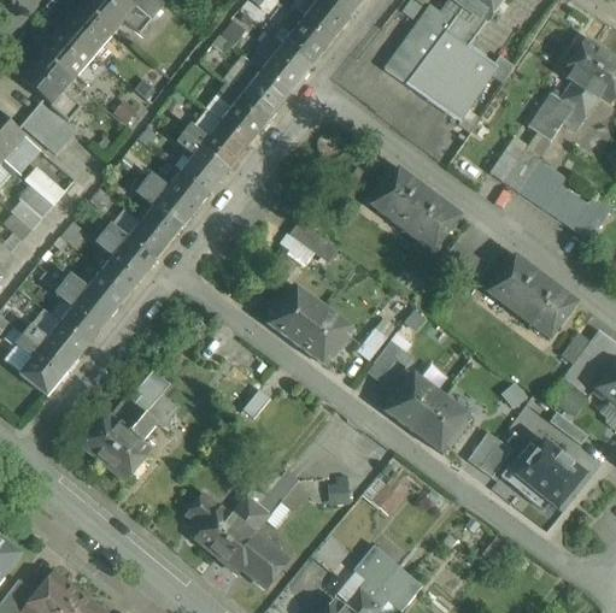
[(86,0),(82,5),(113,31),(123,19),(134,6),(127,0),(86,0)]
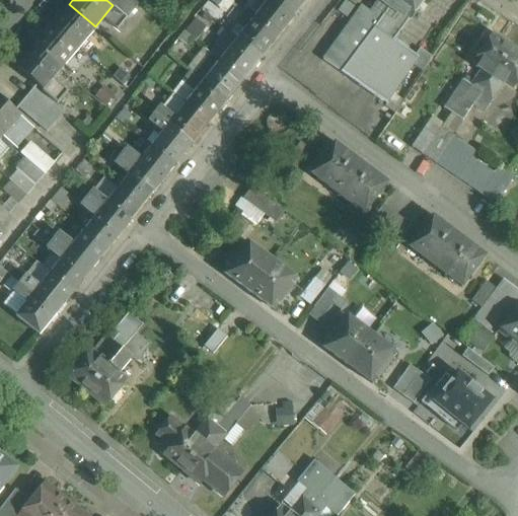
[(138,2),(135,0),(106,0),(113,5),(103,16),(117,27),(138,2)]
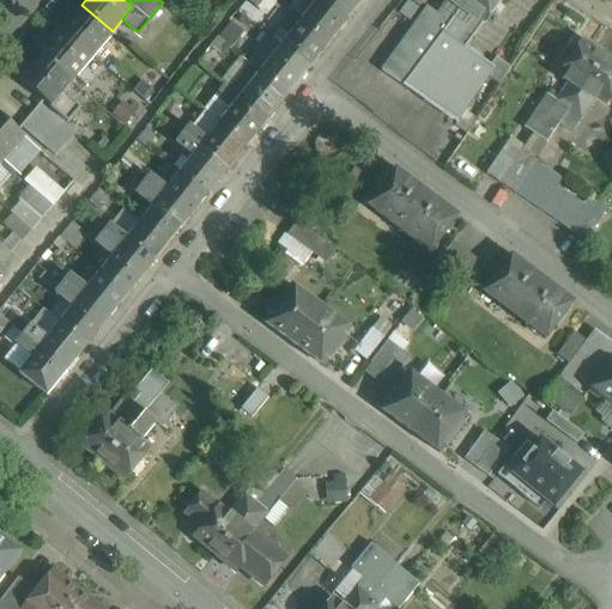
[(347,16),(327,0),(310,0),(313,2),(300,19),(327,41),(347,16)]
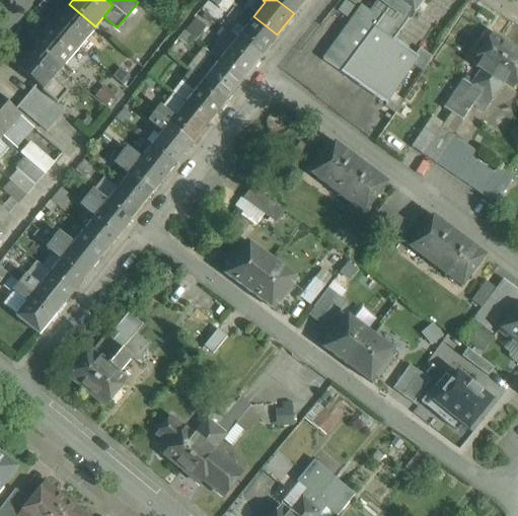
[(277,0),(294,13),(304,0),(277,0)]
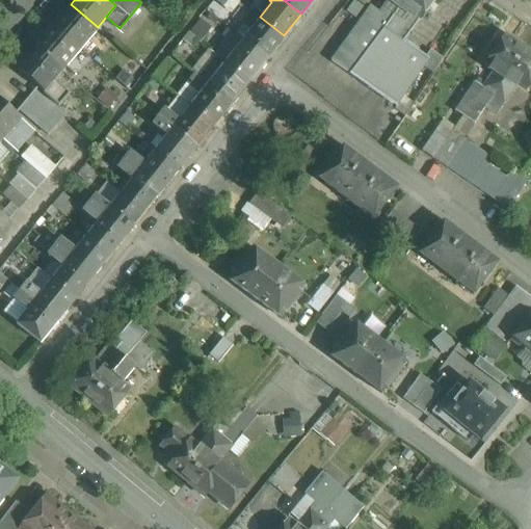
[(370,4),(330,59),(395,104),(428,56),(402,40),(419,17),(399,3),(395,0),(385,0),(378,10),(370,4)]
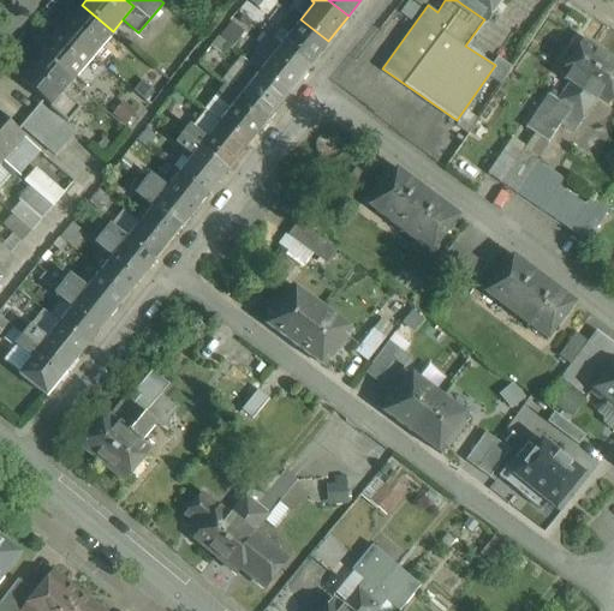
[(464,0),(462,4),(484,19),(486,21),(492,11),(493,11),(501,0),(464,0)]
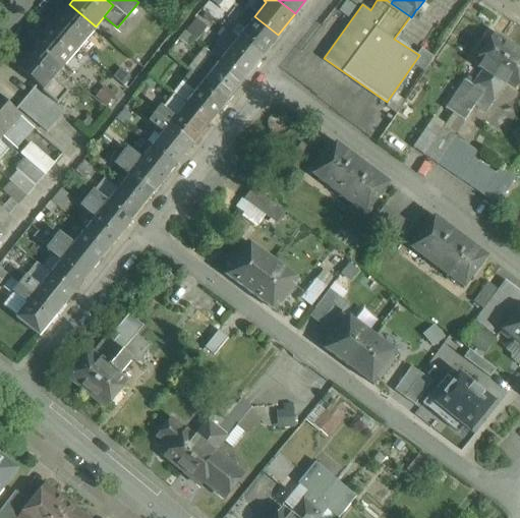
[(96,26),(69,4),(52,24),(78,47),(96,26)]
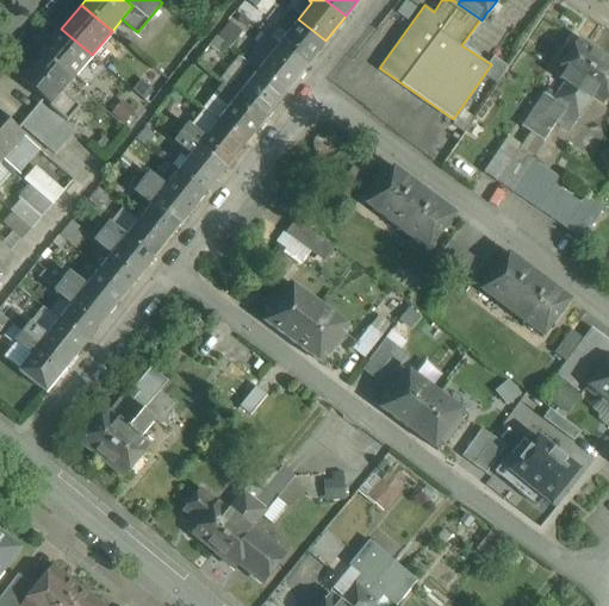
[(298,19),(289,12),(278,25),(287,32),(278,44),(305,66),(325,41),(298,19)]
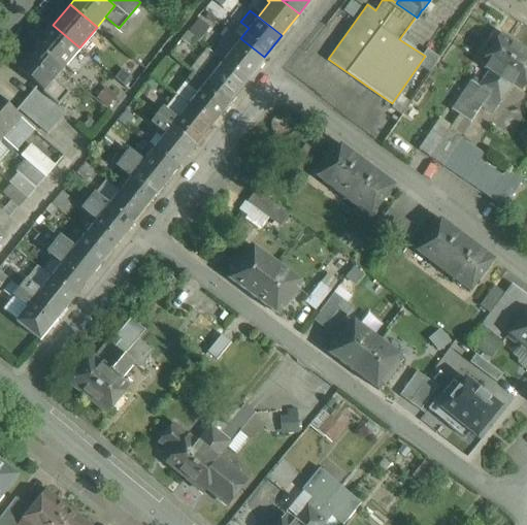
[(198,17),(187,30),(198,39),(209,26),(198,17)]
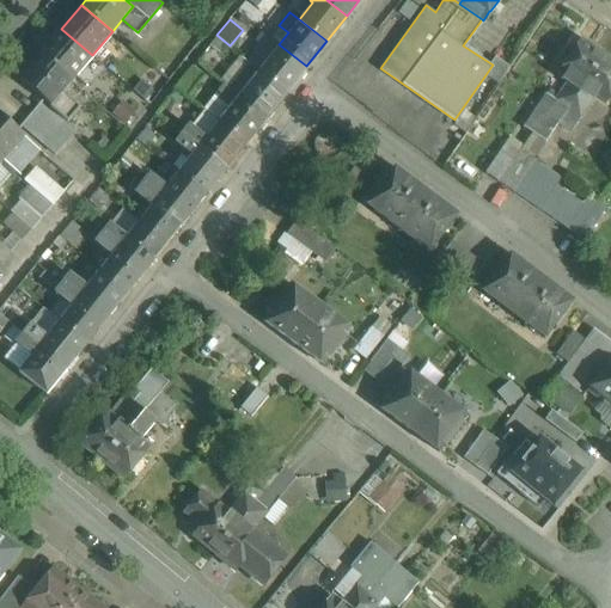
[(92,55),(61,29),(41,53),(72,79),(92,55)]
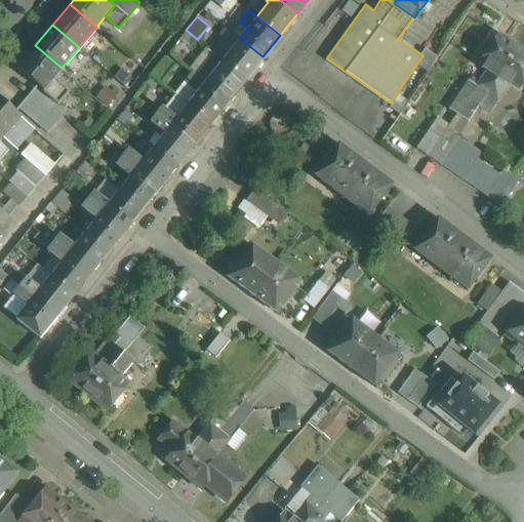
[(185,30),(174,43),(183,50),(194,37),(185,30)]
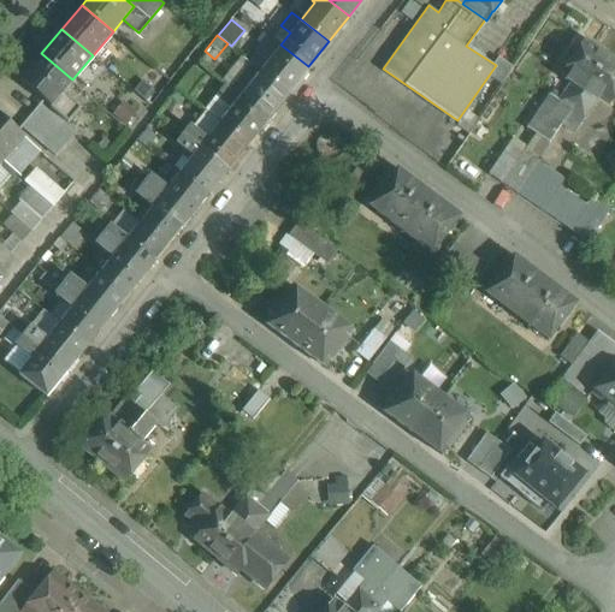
[(578,49),(577,48),(568,60),(569,61),(562,71),(572,77),(569,79),(583,89),(607,54),(584,39),(578,49)]
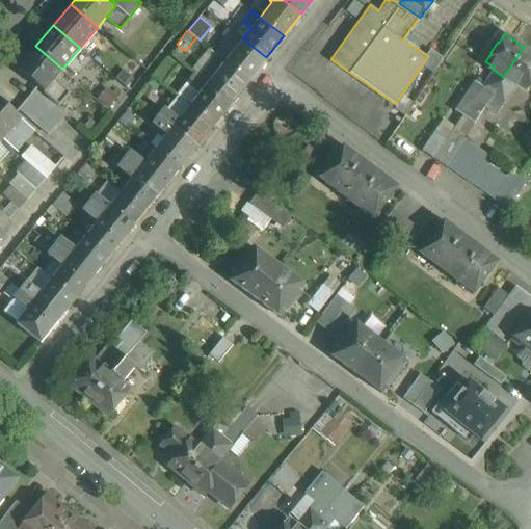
[(266,57),(242,38),(226,60),(248,79),(266,57)]
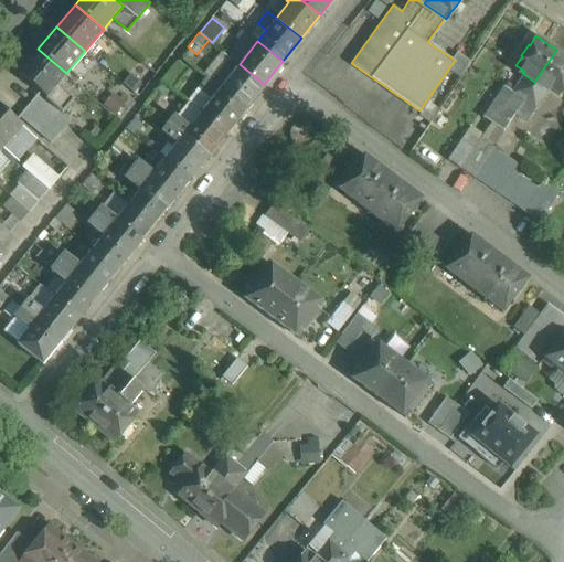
[(66,73),(38,49),(18,72),(46,96),(45,96),(62,110),(73,97),(57,83),(66,73)]
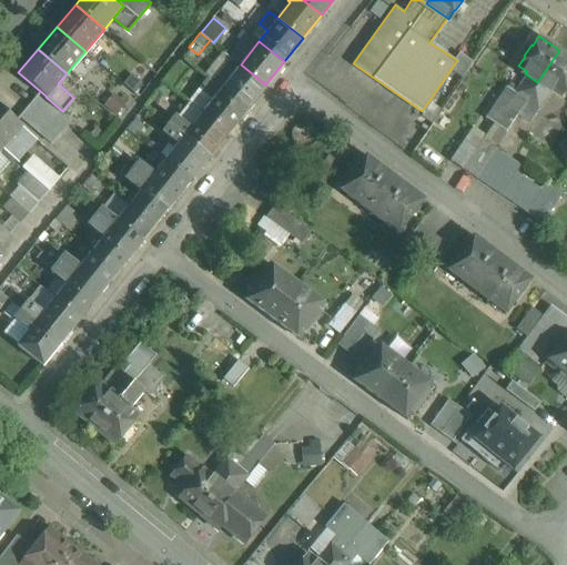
[(566,54),(559,50),(537,82),(549,90),(552,87),(559,93),(566,83),(566,84),(566,83),(566,54)]
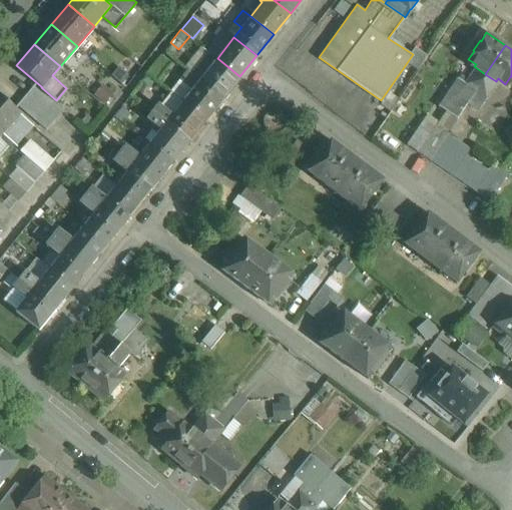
[(217,58),(202,46),(185,67),(187,69),(223,97),(239,76),(217,58)]
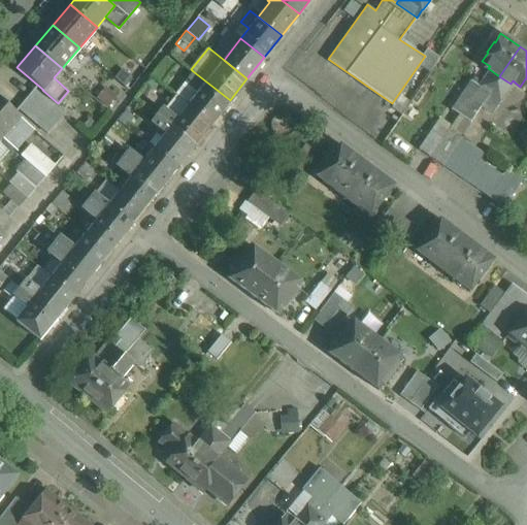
[(499,76),(488,68),(478,85),(489,93),(499,76)]
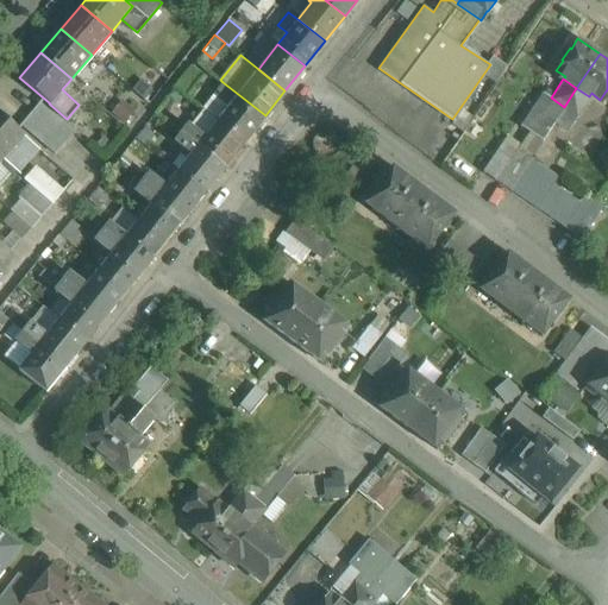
[(265,115),(223,82),(214,93),(229,105),(218,119),(245,140),(265,115)]
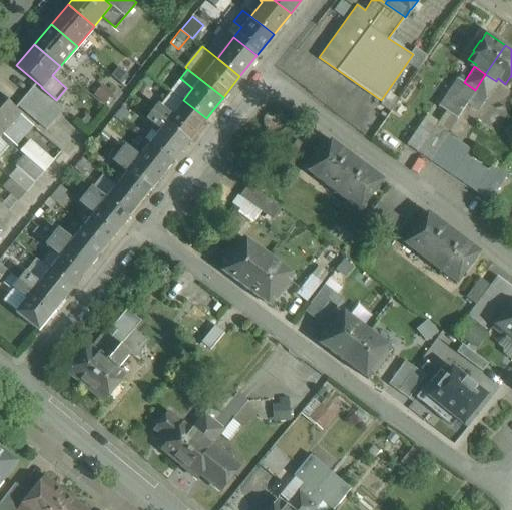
[(475,90),(467,101),(478,108),(496,81),(485,74),(475,90)]
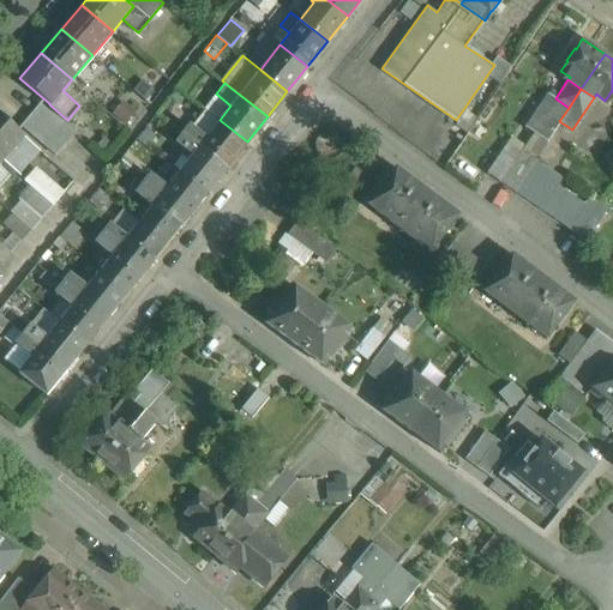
[(546,92),(524,125),(547,140),(559,121),(569,108),(556,98),(546,92)]
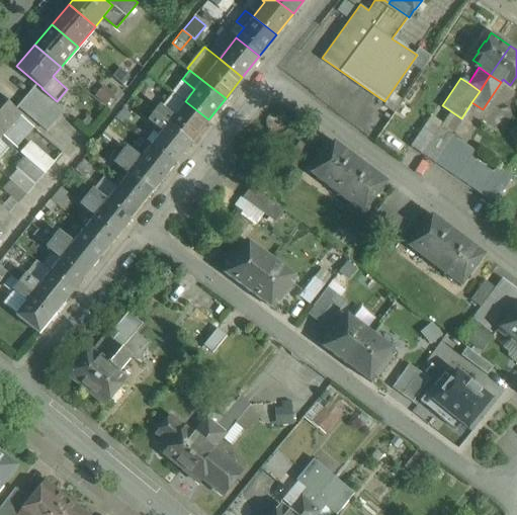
[(62,111),(32,86),(25,95),(54,120),(62,111)]
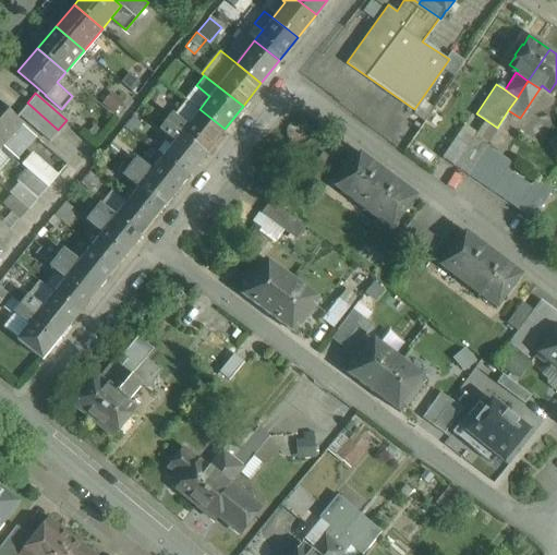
[(200,109),(186,98),(173,113),(172,112),(167,120),(206,152),(225,129),(200,109)]
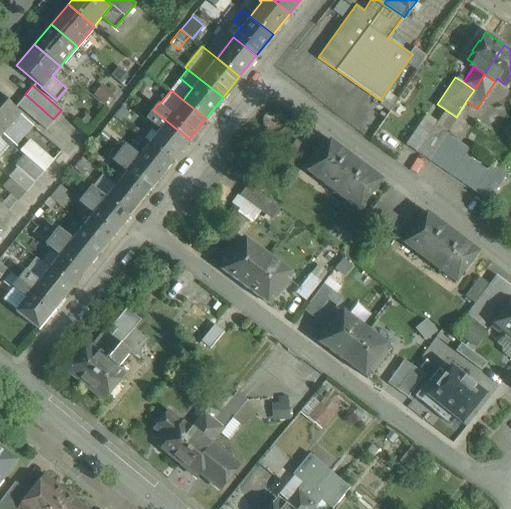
[(53,119),(25,94),(17,104),(45,128),(53,119)]
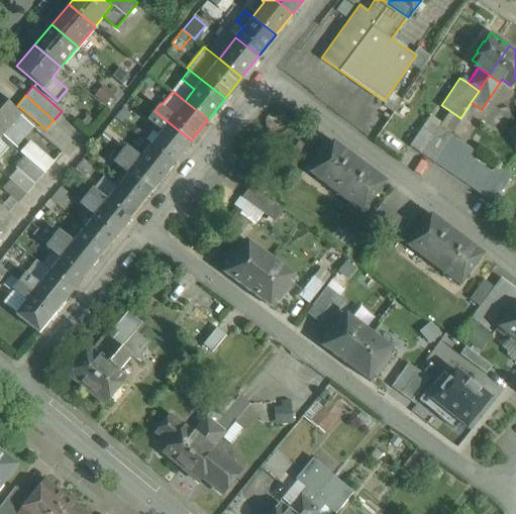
[(20,114),(0,96),(0,132),(2,133),(20,114)]
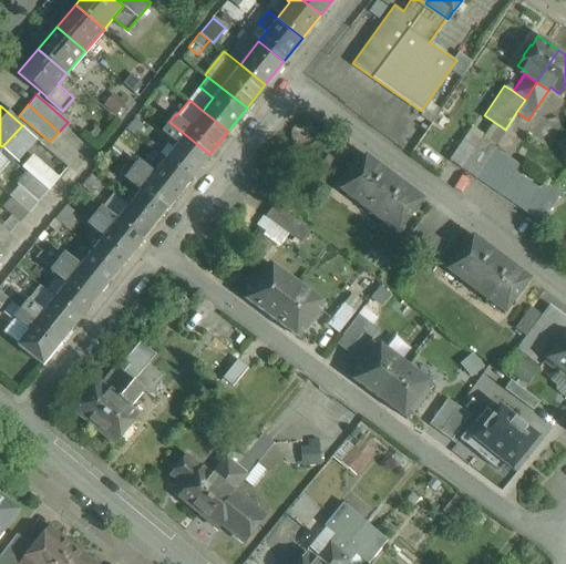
[(209,154),(170,122),(163,130),(171,136),(172,134),(179,140),(166,157),(191,177),(209,154)]
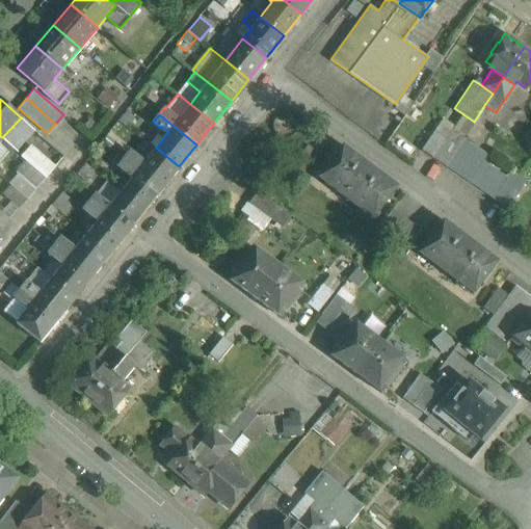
[(448,134),(436,126),(421,149),(445,165),(463,137),(451,129),(448,134)]
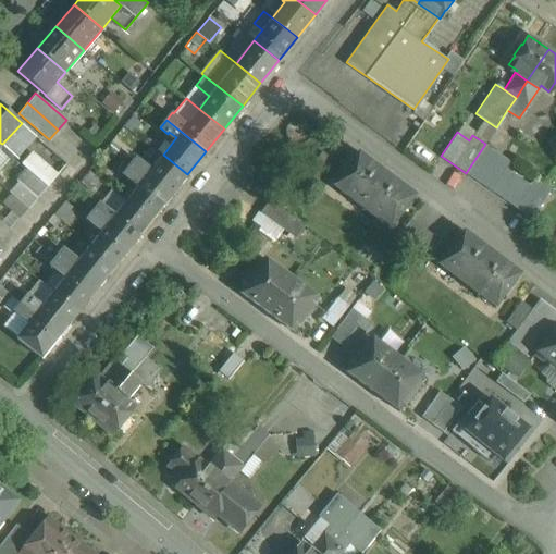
[(530,184),(505,167),(509,160),(485,144),(466,173),(516,207),(530,184)]
